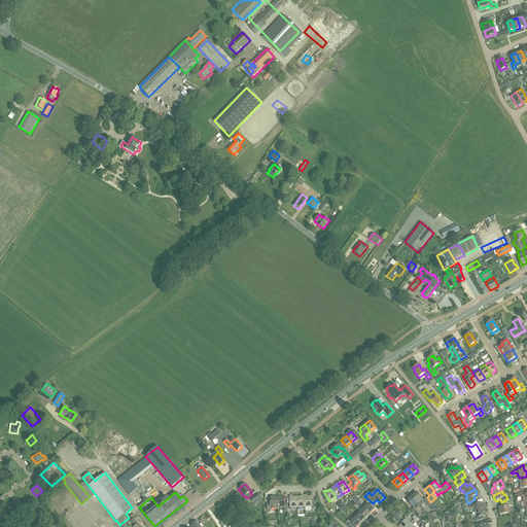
[(416,493),(412,497),(419,505),(423,501),(429,507),(431,505),(425,498),(423,500),(416,493)]
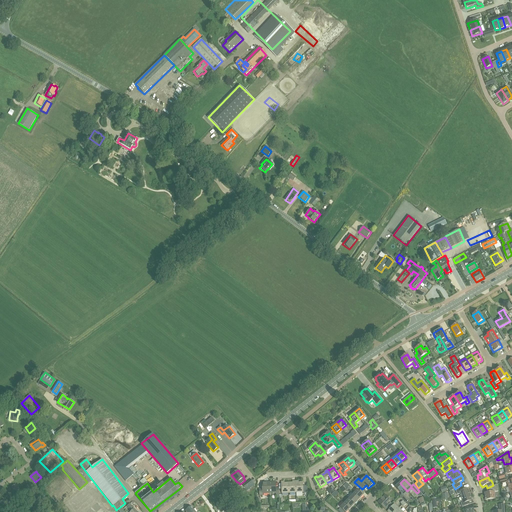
[(243,486),(247,491),(254,485),(250,480),(243,486)]
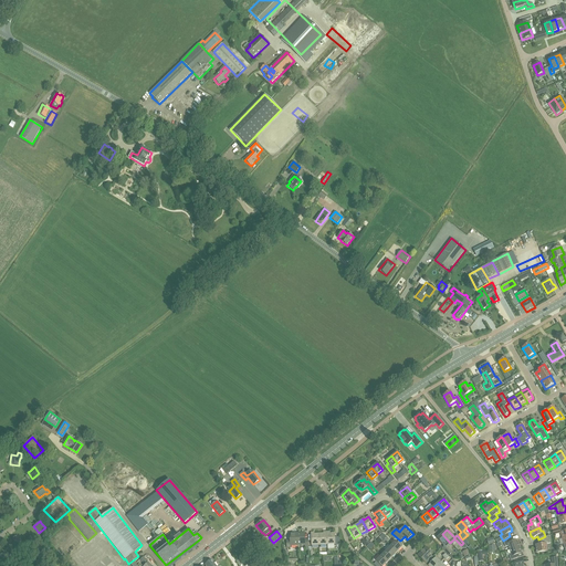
[(297,546),(297,533),(290,534),(290,541),(286,541),(286,548),(290,547),(290,546),(297,546)]
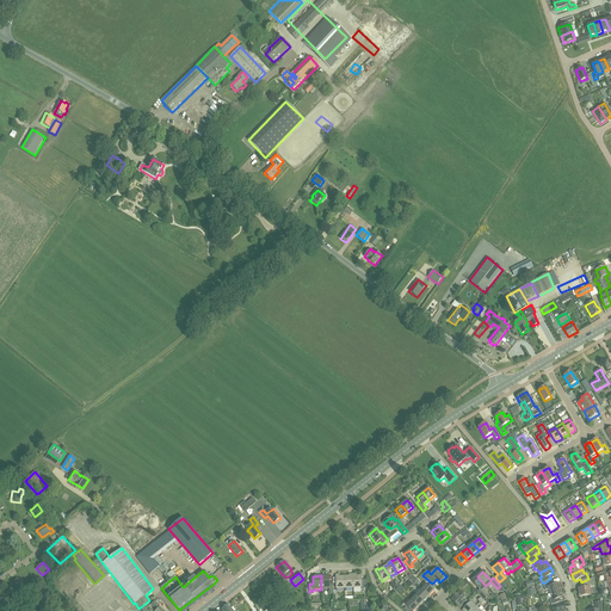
[(321,575),(321,590),(329,588),(329,591),(333,590),(333,582),(329,582),(328,575),(321,575)]
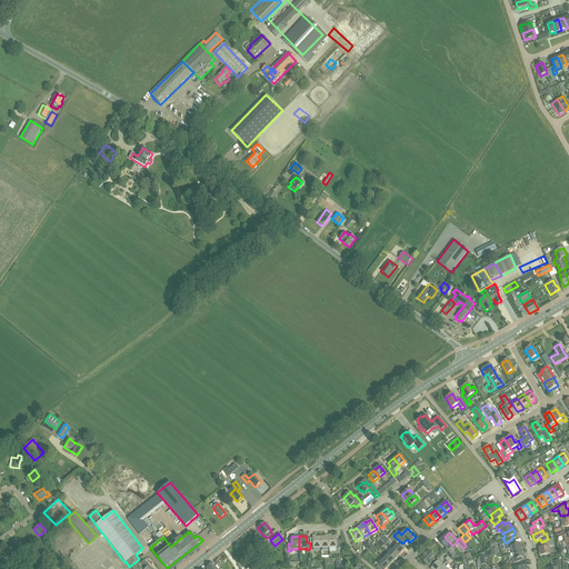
[(452,546),(445,537),(439,541),(447,549),(445,551),(451,559),(451,558),(455,561),(457,562),(455,559),(455,557),(453,557),(448,550),(450,548),(452,546)]
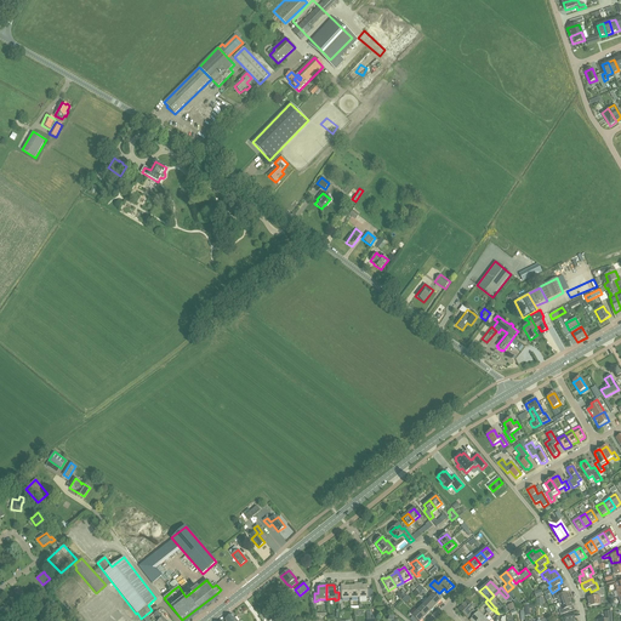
[(26,596),(21,591),(18,587),(11,594),(17,600),(16,602),(20,605),(23,602),(21,600),(26,596)]
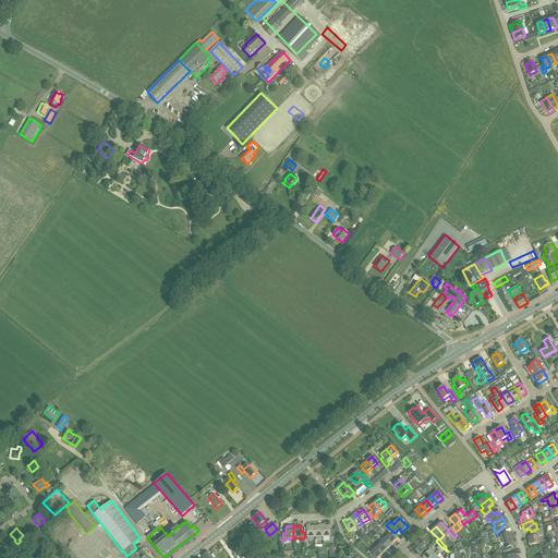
[(531,535),(533,535),(533,537),(528,537),(529,542),(528,543),(528,544),(529,545),(540,544),(538,536),(543,536),(542,529),(531,533),(531,535)]
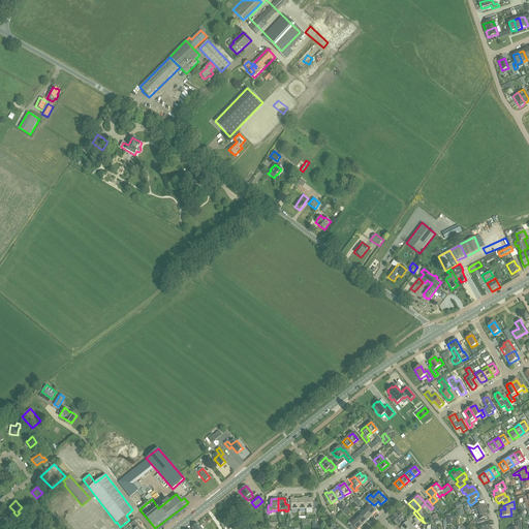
[(475,511),(476,515),(486,510),(485,507),(484,507),(483,505),(478,506),(477,503),(470,506),(472,511),(475,511)]
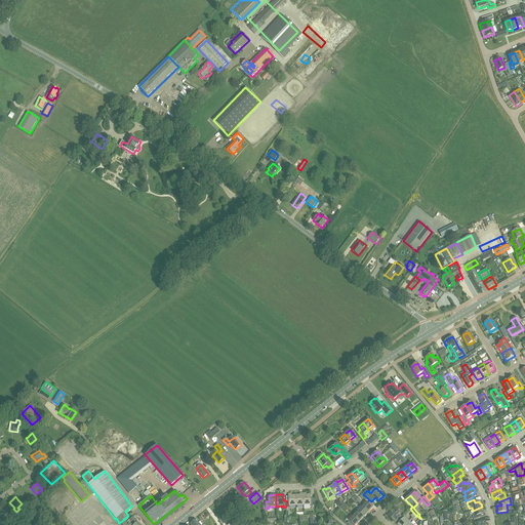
[(362,507),(368,513),(372,508),(366,502),(362,507)]
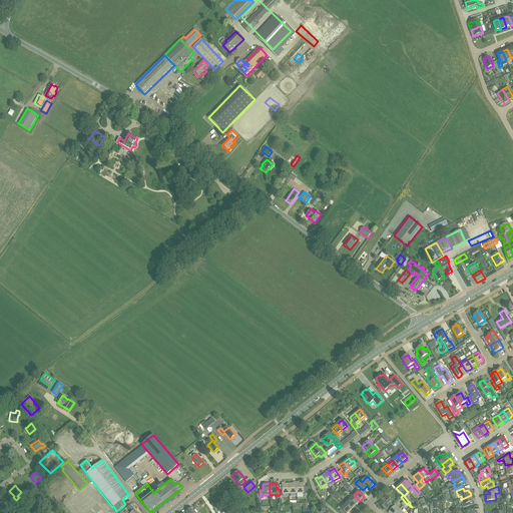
[(239,495),(235,498),(240,504),(244,502),(239,495)]
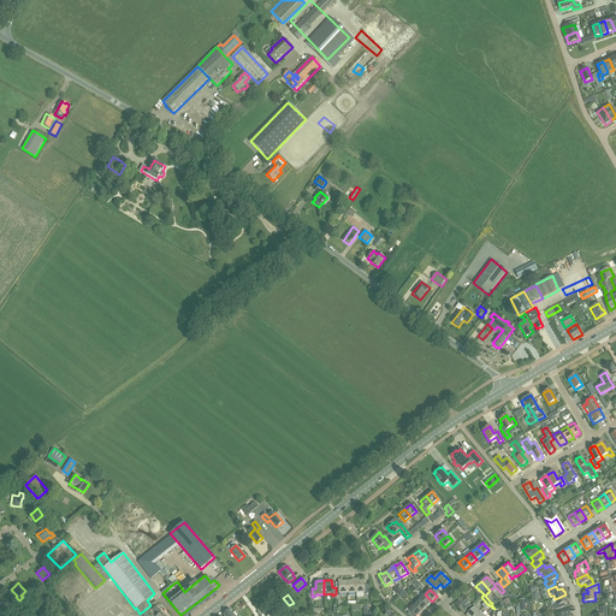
[(419,600),(426,606),(432,602),(425,594),(419,600)]
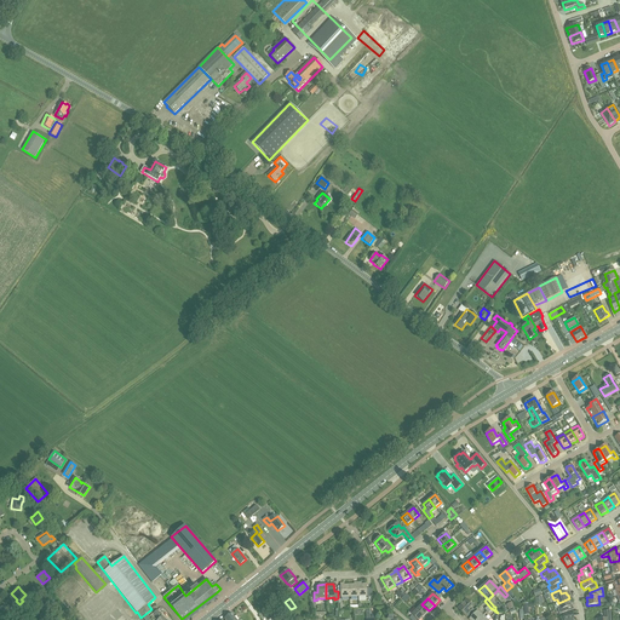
[(570,603),(569,598),(558,603),(560,607),(557,608),(560,614),(568,612),(567,608),(570,607),(570,604),(570,603)]
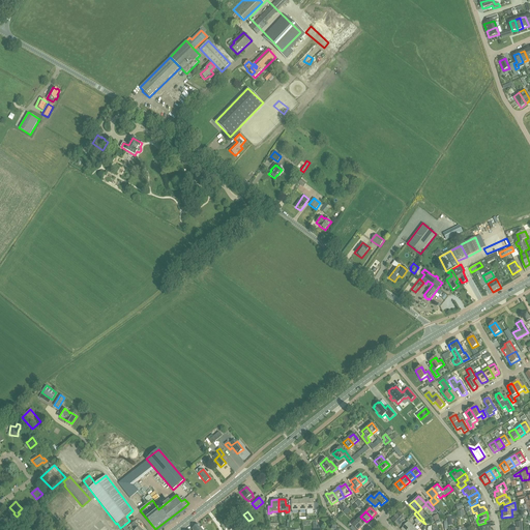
[(403,519),(404,518),(399,512),(391,521),(396,525),(399,524),(401,526),(405,522),(403,519)]
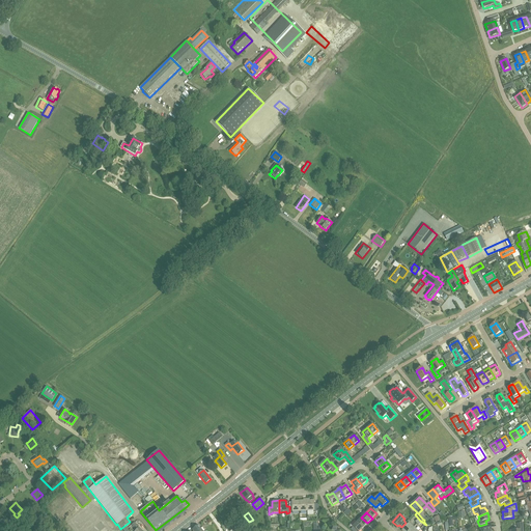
[(367,523),(361,518),(357,522),(363,528),(367,523)]
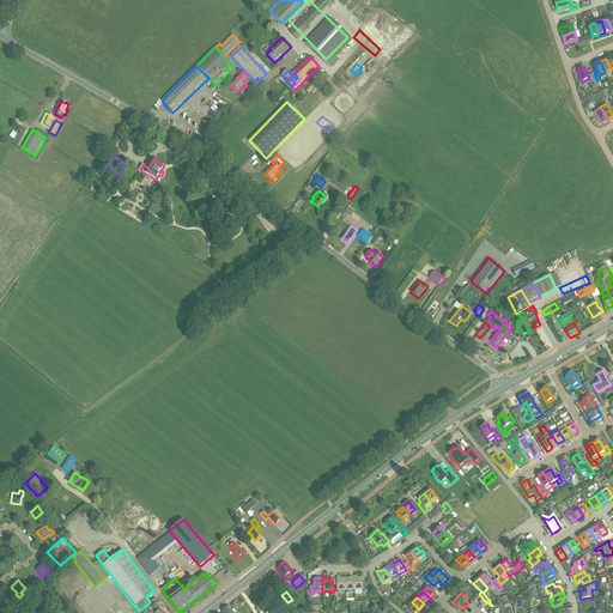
[(10,606),(6,601),(4,599),(0,601),(0,607),(4,611),(10,606)]
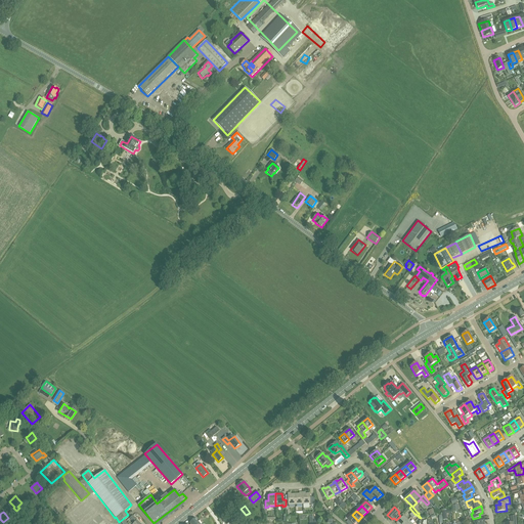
[(354,523),(358,521),(352,515),(348,520),(352,523),(354,523)]
